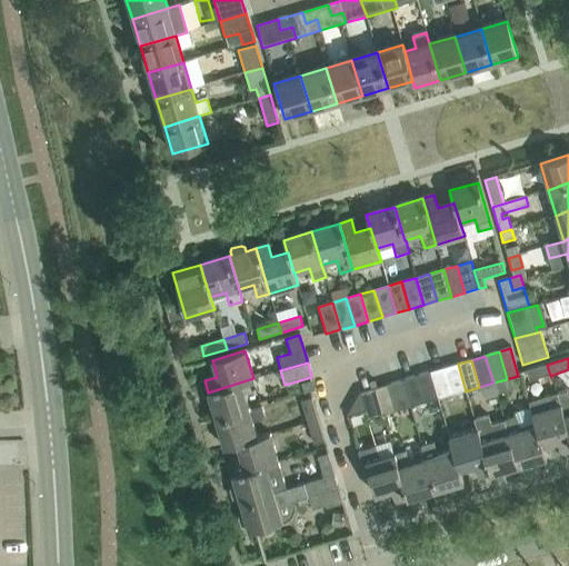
[(466,391),(458,364),(443,368),(451,395),(466,391)]
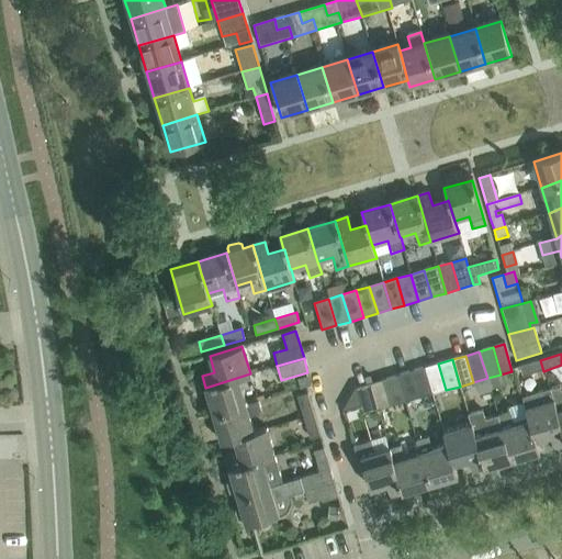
[(543,371),(540,360),(519,367),(523,377),(543,371)]
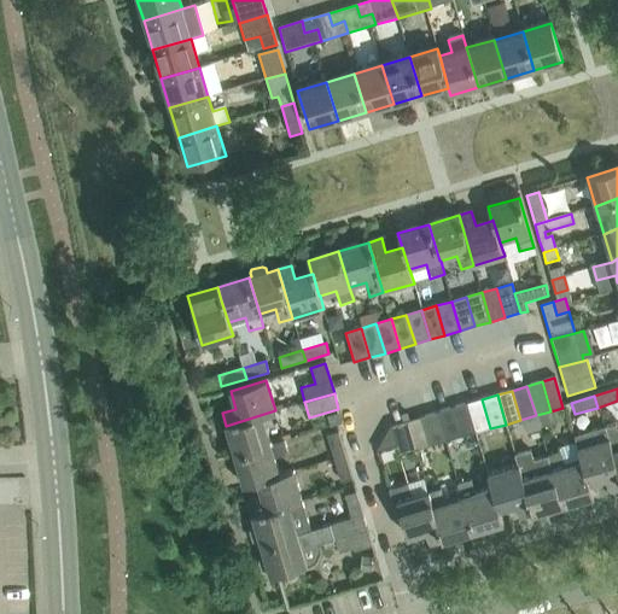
[(466,404),(476,433),(490,428),(482,399),(466,404)]
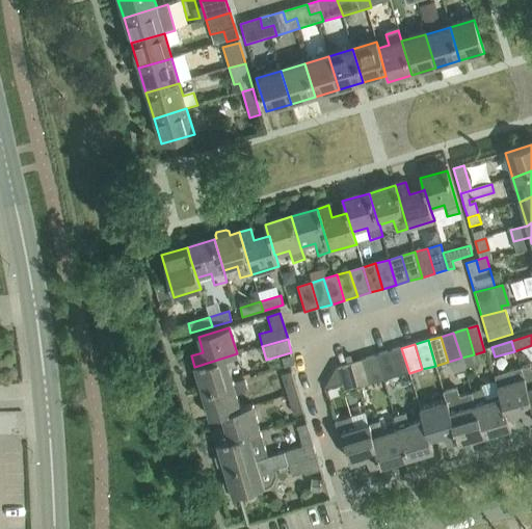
[(409,373),(401,348),(388,352),(396,377),(409,373)]
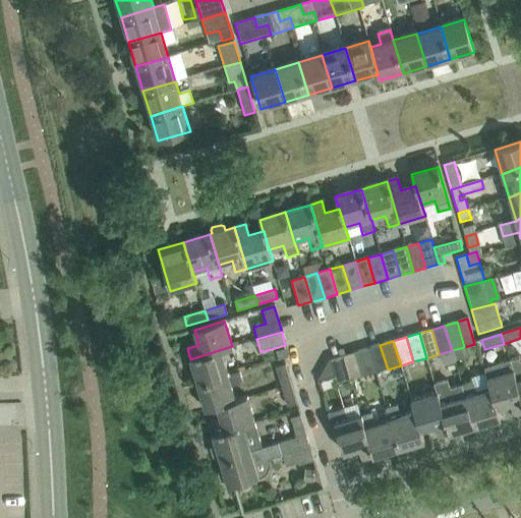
[(368,348),(375,373),(388,369),(380,345),(368,348)]
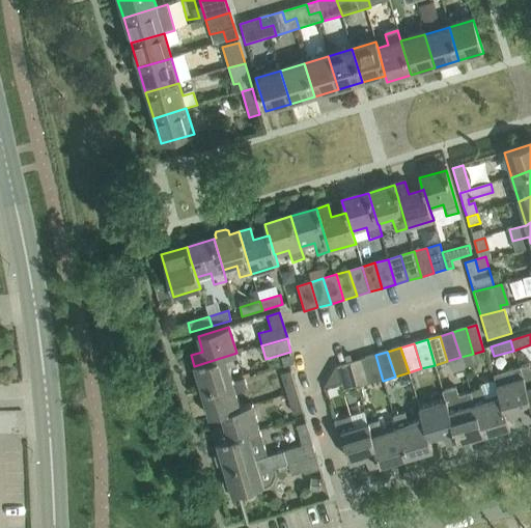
[(201,392),(232,383),(228,367),(240,364),(236,353),(194,366),(201,392)]
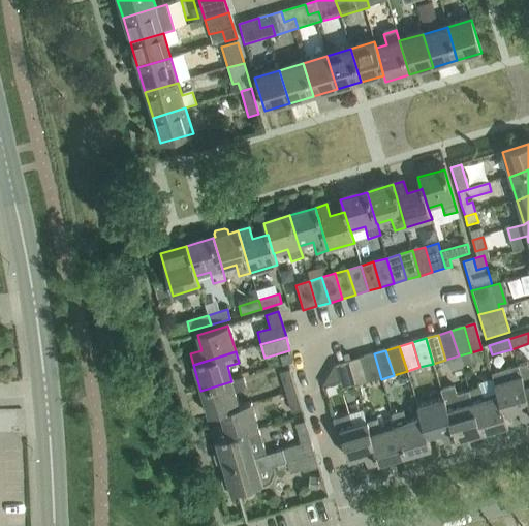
[(381,379),(374,353),(361,358),(368,382),(381,379)]
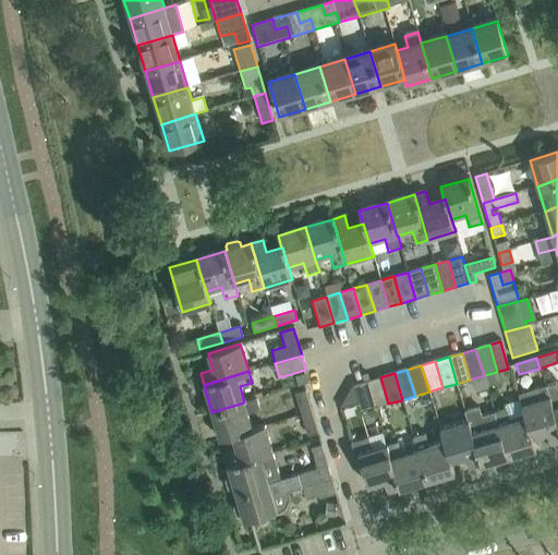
[(367,382),(375,408),(388,403),(380,377),(367,382)]
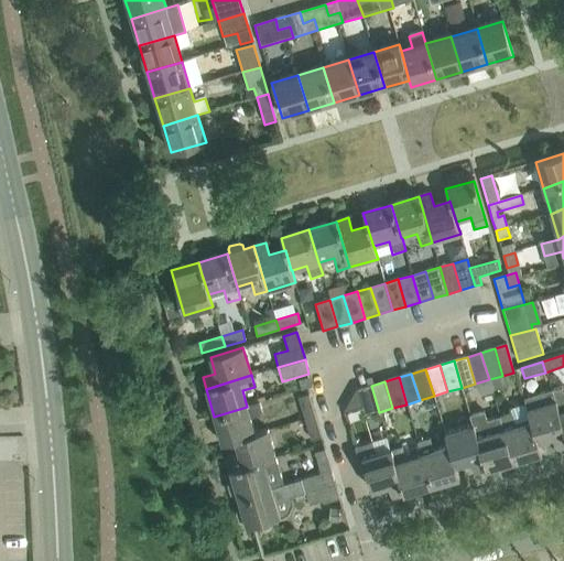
[(357,389),(365,417),(379,412),(371,386),(357,389)]
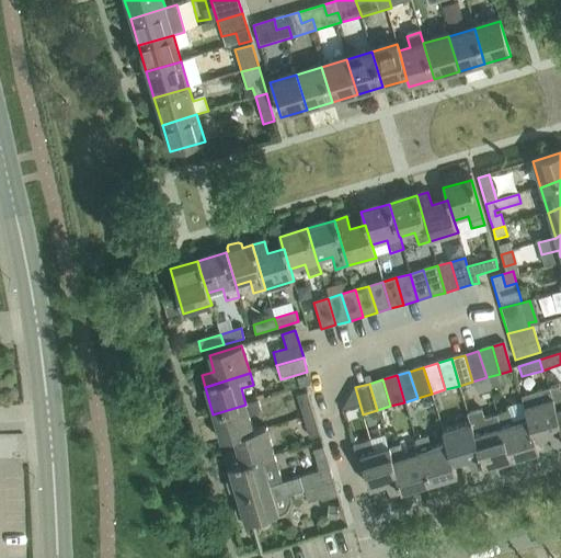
[(560,385),(549,389),(551,399),(560,431),(560,385)]
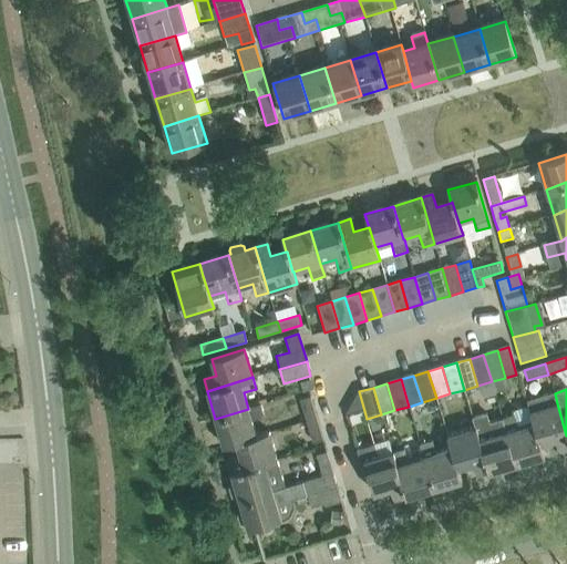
[(566,450),(566,436),(557,403),(555,393),(526,402),(533,424),(534,424),(540,444),(556,440),(559,452),(566,450)]
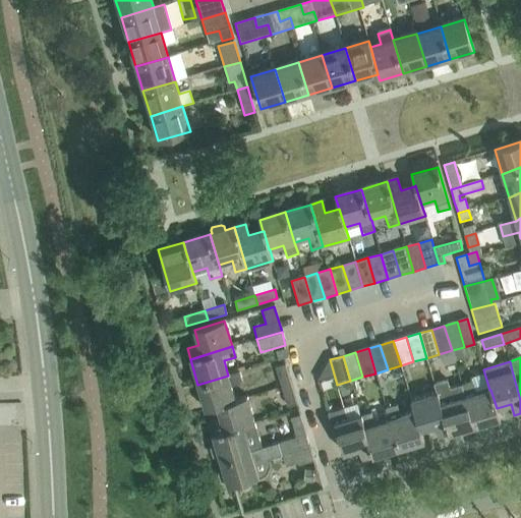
[(276,367),(281,387),(290,384),(285,365),(276,367)]
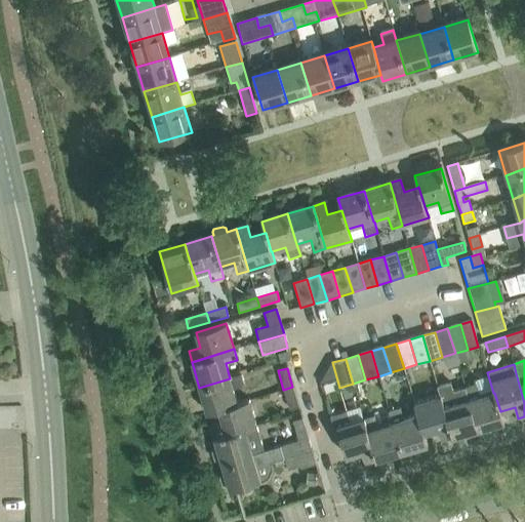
[(238,404),(238,403),(234,390),(245,387),(241,374),(230,378),(199,388),(207,414),(218,410),(218,409),(238,404)]
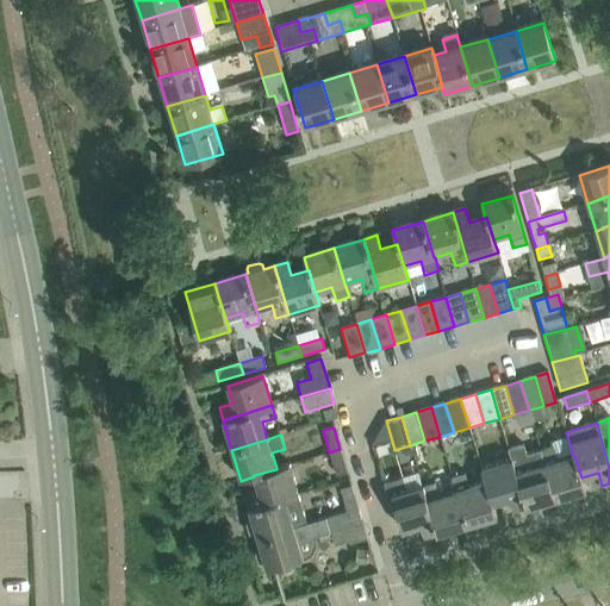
[(522,448),(509,451),(511,460),(526,508),(555,500),(545,464),(541,451),(524,456),(522,448)]
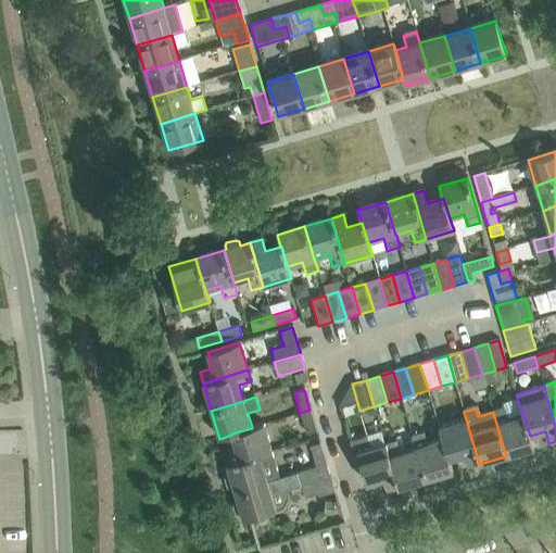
[(534,448),(530,436),(523,416),(522,416),(508,420),(505,409),(493,412),(496,424),(506,456),(534,448)]
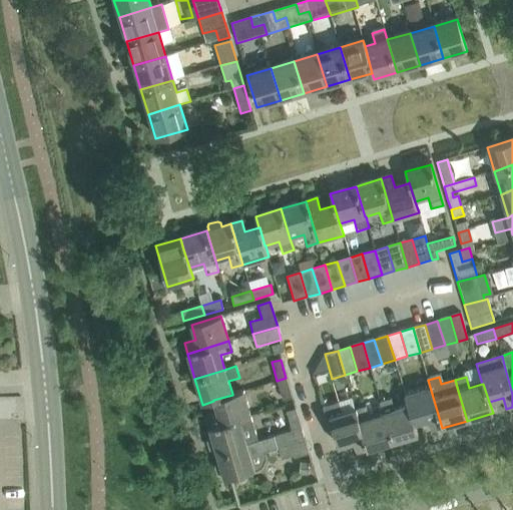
[(293,399),(286,378),(277,381),(283,401),(293,399)]
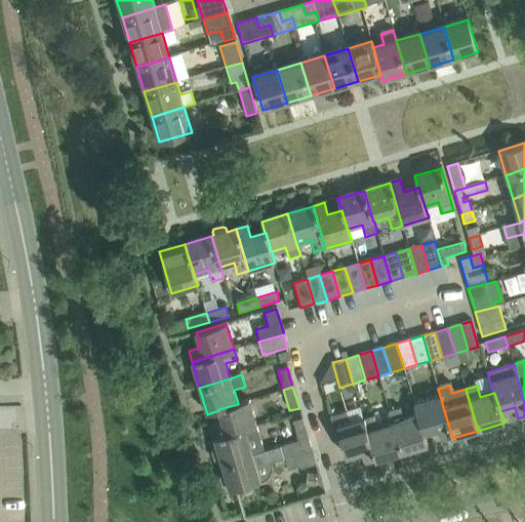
[(452,438),(440,396),(414,404),(417,415),(418,414),(423,435),(425,434),(438,430),(442,442),(452,438)]
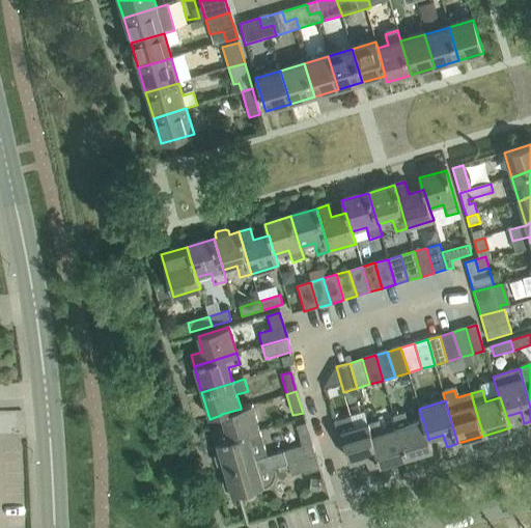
[(217,444),(259,431),(251,405),(241,408),(241,409),(221,414),(221,415),(225,429),(214,433),(217,444)]
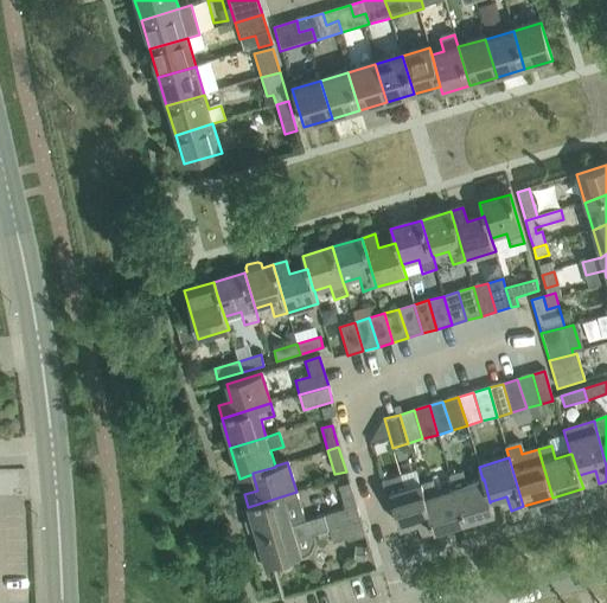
[(434,533),(420,485),(416,470),(382,481),(387,495),(390,494),(401,528),(417,524),(422,537),(434,533)]
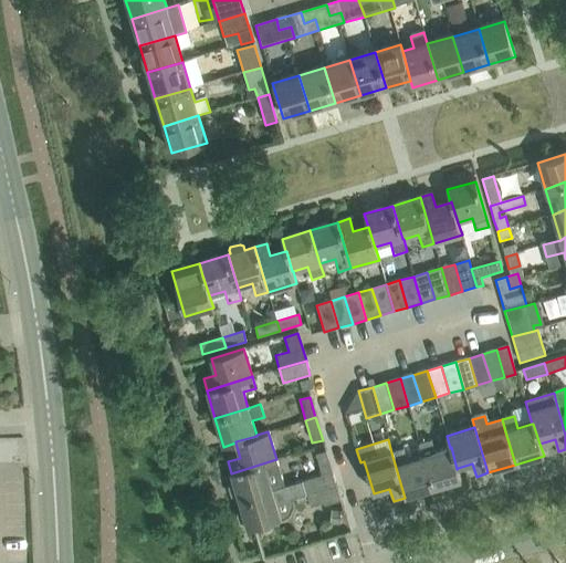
[(461,481),(458,468),(457,469),(451,447),(450,448),(435,452),(431,440),(419,444),(422,456),(423,456),(432,489),(461,481)]
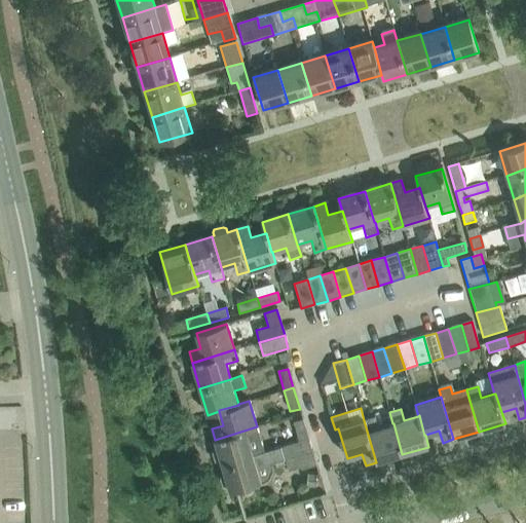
[(393,423),(392,423),(379,427),(376,416),(364,420),(376,462),(402,454),(393,423)]
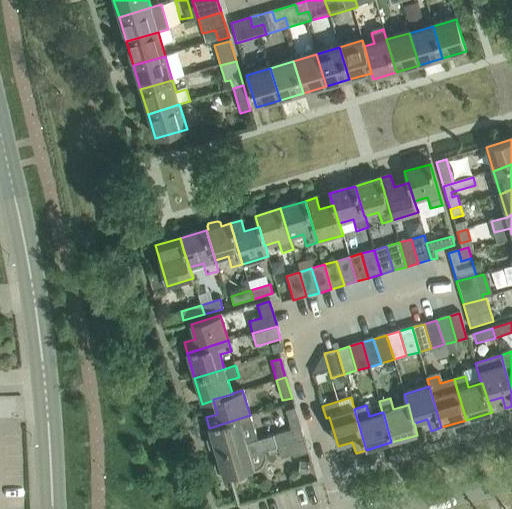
[(286,411),(291,430),(300,427),(295,408),(286,411)]
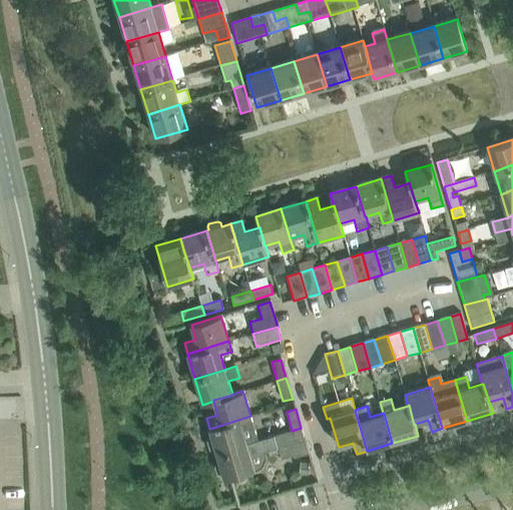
[(217,454),(259,441),(250,416),(209,429),(217,454)]
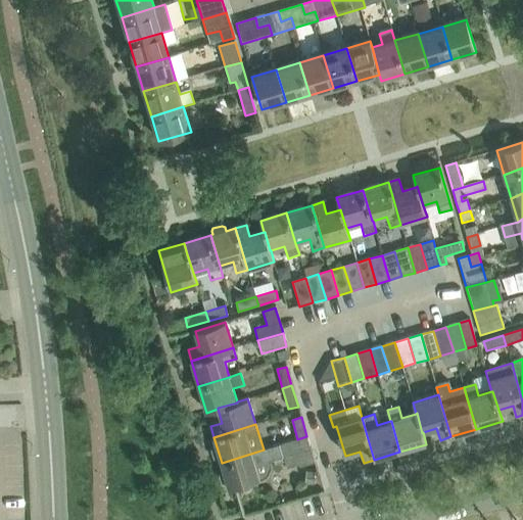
[(303,461),(314,458),(307,437),(264,450),(222,463),(229,488),(263,478),(266,476),(270,470),(270,466),(269,462),(300,453),(303,461)]
